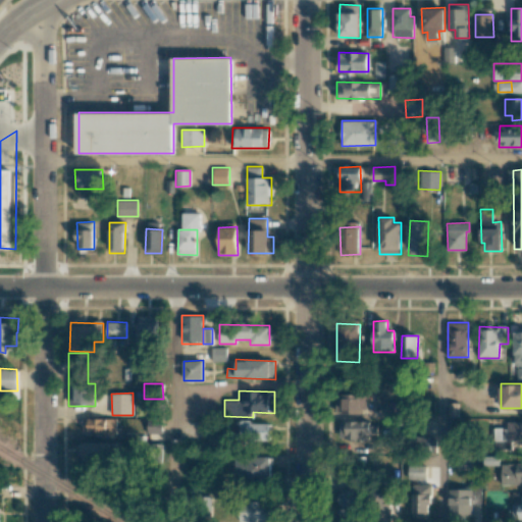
[(366,395),(336,394),(336,412),(366,413),(366,395)]
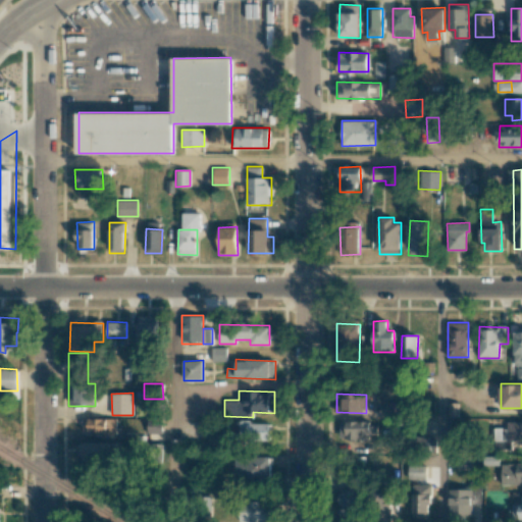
[(385,403),(385,415),(400,415),(400,402),(385,403)]
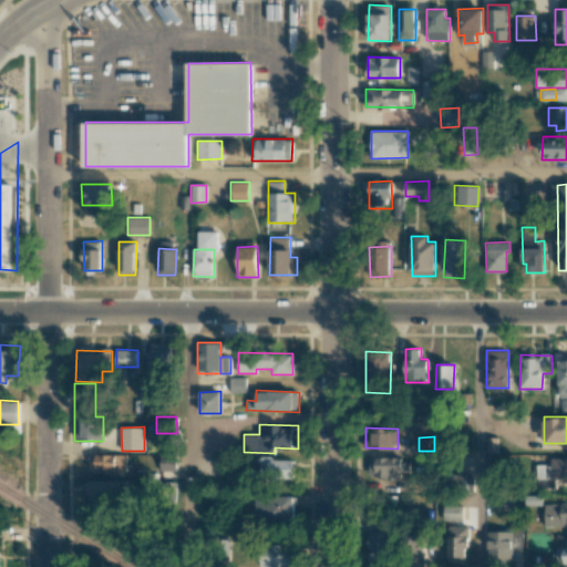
[(89,470),(125,471),(126,455),(90,454),(89,470)]
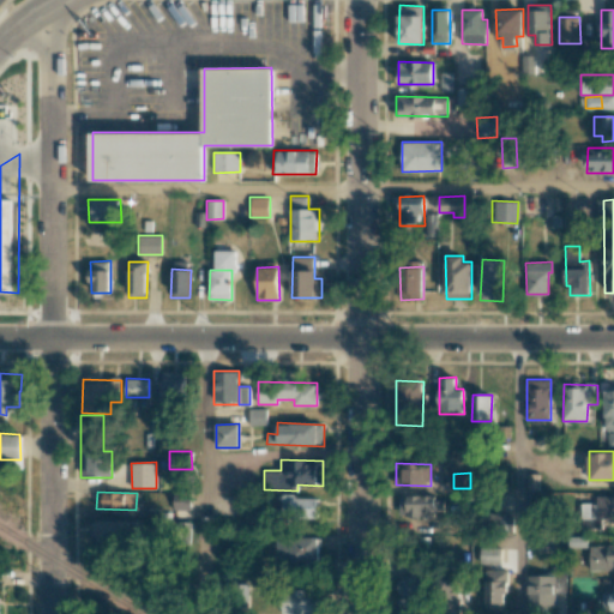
[(191,510),(191,493),(173,493),(173,510),(191,510)]
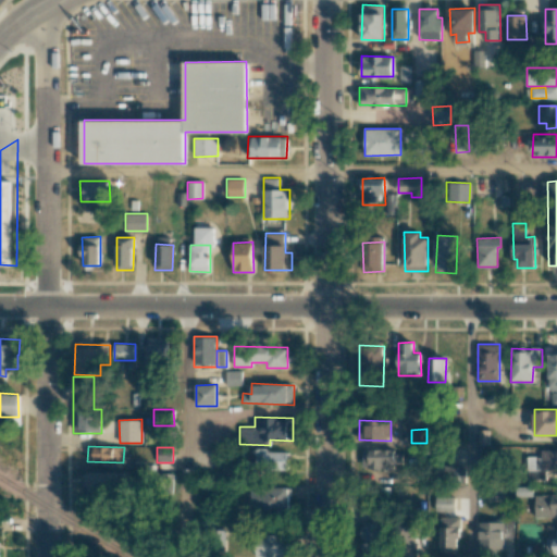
[(287,452),(265,452),(265,448),(255,448),(255,470),(288,470),(287,452)]
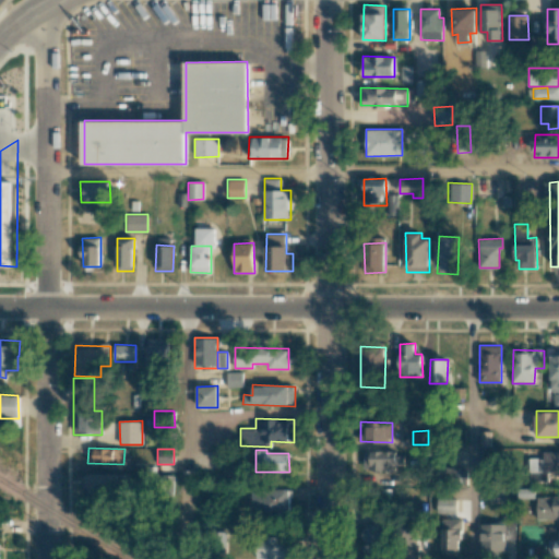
[(365,452),(365,470),(402,468),(402,451),(365,452)]
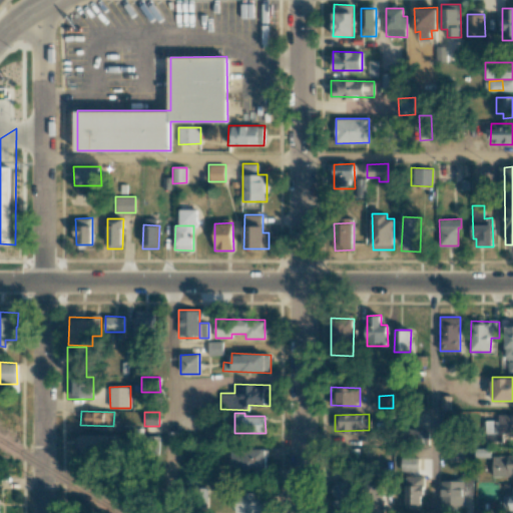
[(499,433),(512,432),(512,414),(499,415),(499,433)]
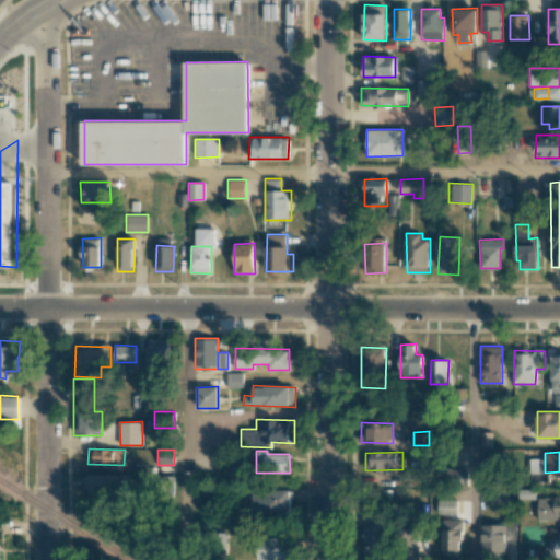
[(118,474),(89,475),(90,494),(118,493),(118,474)]
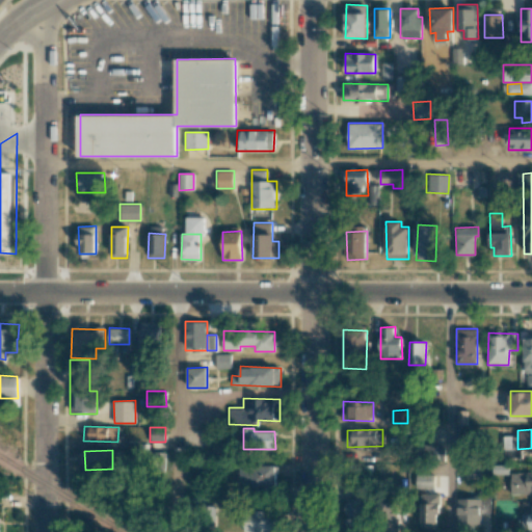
[(276,466),(240,467),(240,487),(276,487),(276,466)]
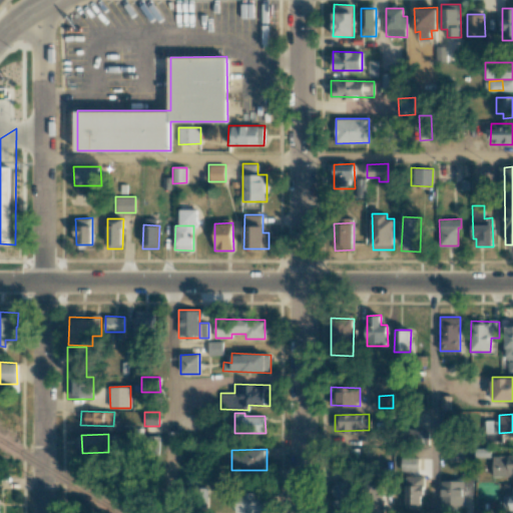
[(493,477),(512,476),(512,454),(492,455),(493,477)]
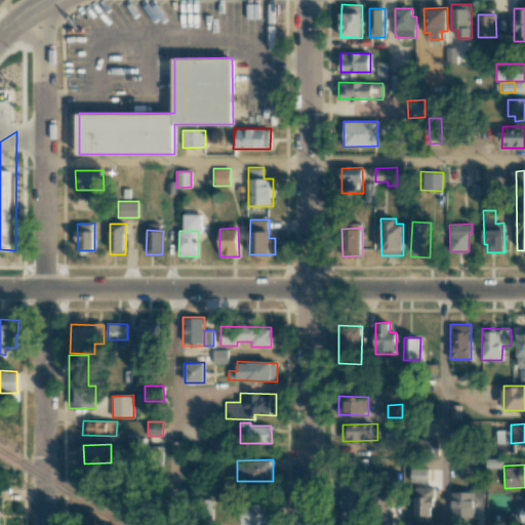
[(428,481),(428,468),(410,468),(410,481),(428,481)]
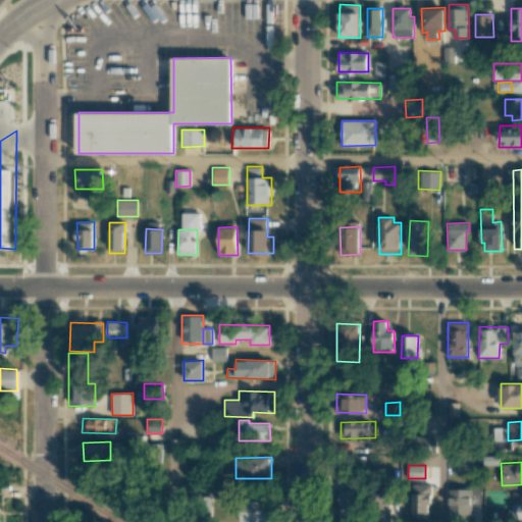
[(430,484),(413,484),(413,519),(430,519),(430,484)]
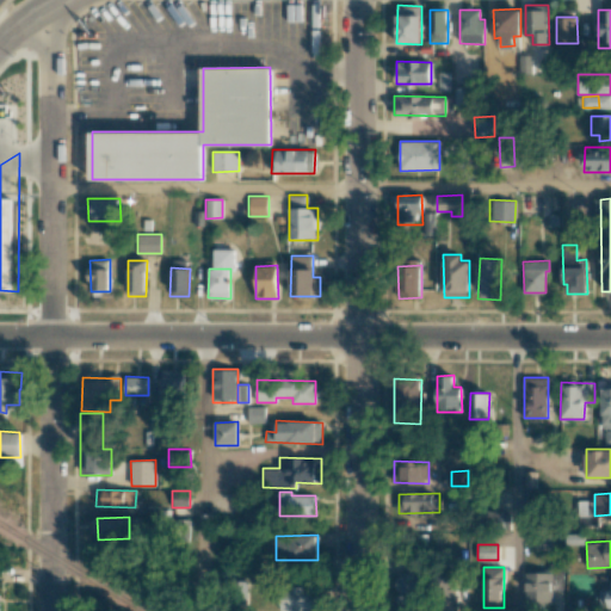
[(456,603),(457,569),(439,569),(438,602),(456,603)]
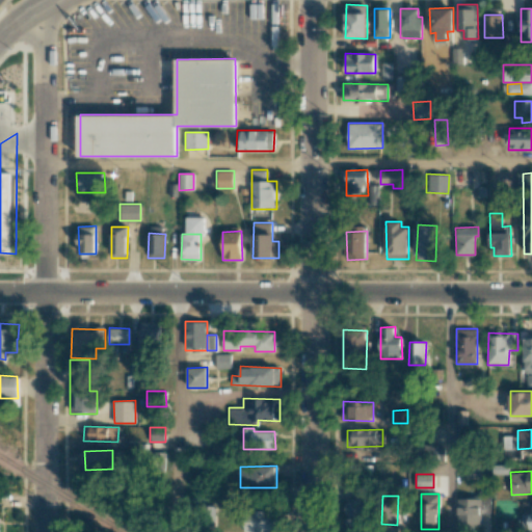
[(457,498),(457,528),(480,528),(481,512),(489,512),(489,499),(457,498)]
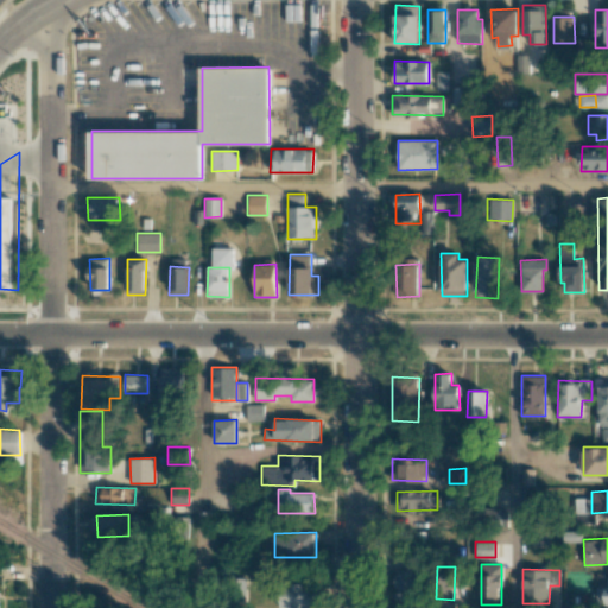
[(419,570),(396,570),(396,599),(420,599),(419,570)]
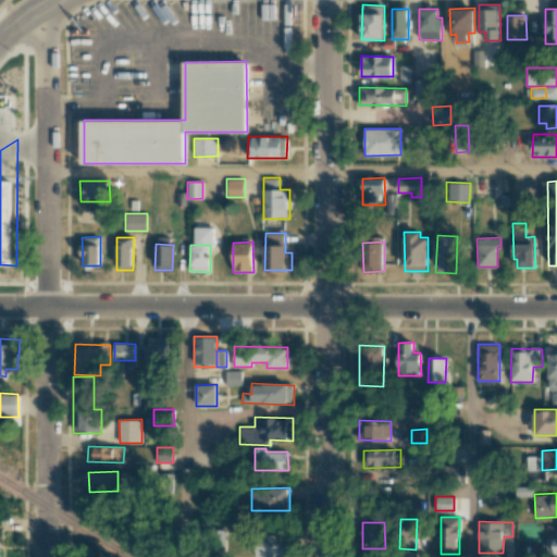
[(546,537),(546,556),(556,555),(556,528),(555,529),(555,537),(546,537)]
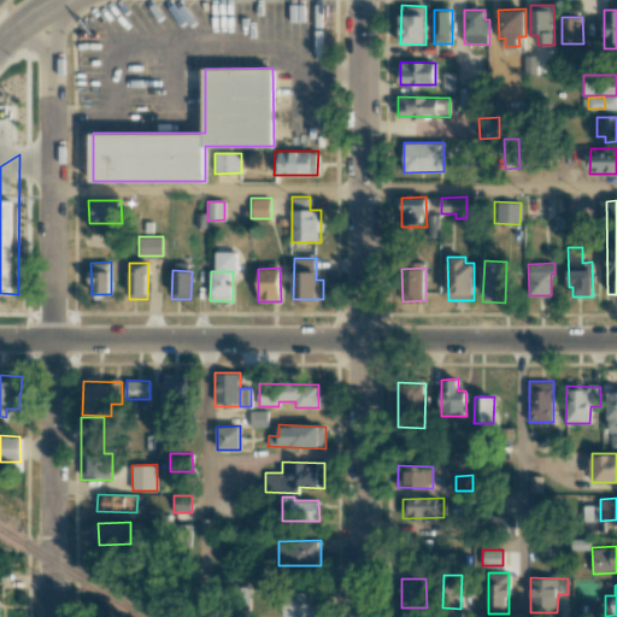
[(286,616),(321,616),(321,593),(286,594),(286,616)]
